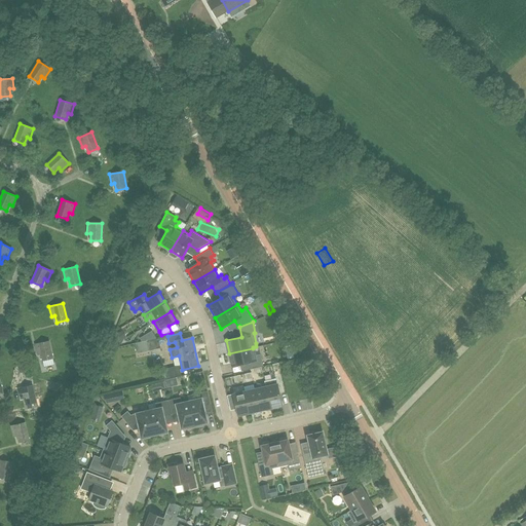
[(148,349),(158,346),(156,339),(138,343),(139,347),(147,345),(148,349)]
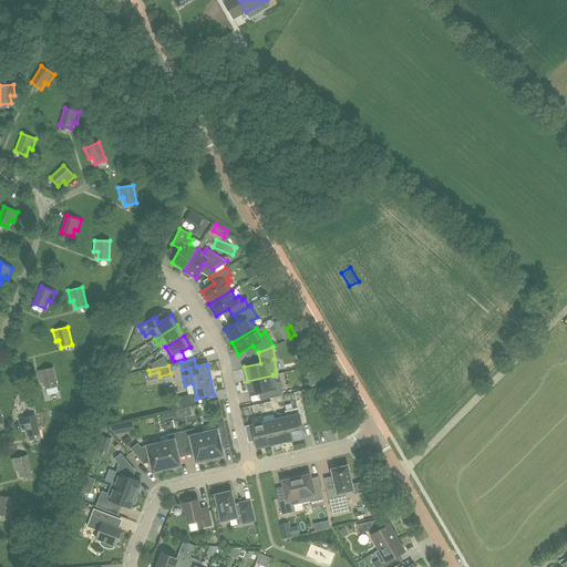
[(45,389),(57,387),(53,368),(38,371),(40,382),(43,381),(45,389)]
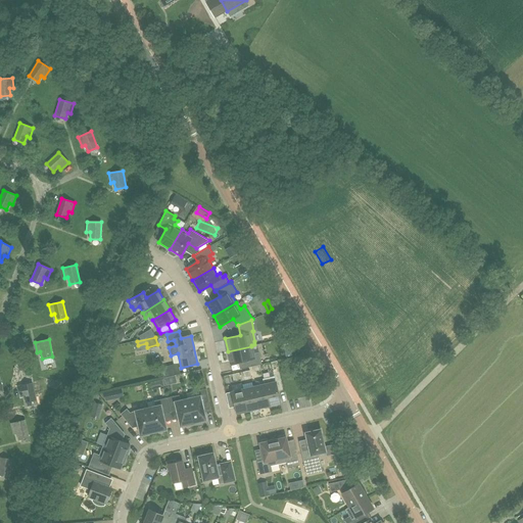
[(253,353),(251,346),(228,351),(231,365),(246,361),(248,368),(253,366),(259,365),(263,364),(259,351),(253,353)]
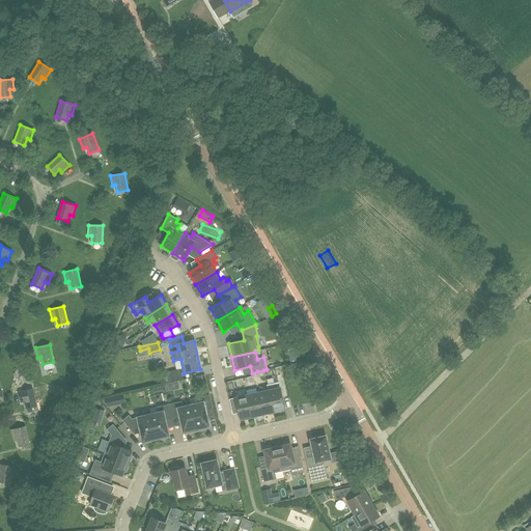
[(183,381),(180,372),(180,369),(166,372),(168,384),(183,381)]
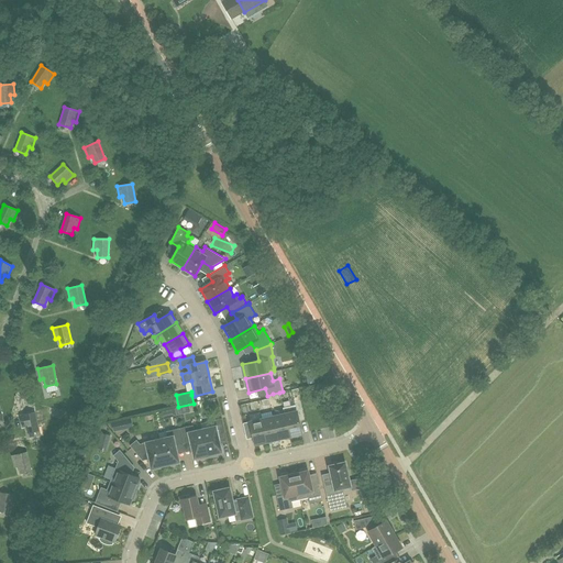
[(295,405),(284,407),(290,437),(302,433),(299,421),(306,419),(301,400),(295,401),(295,405)]
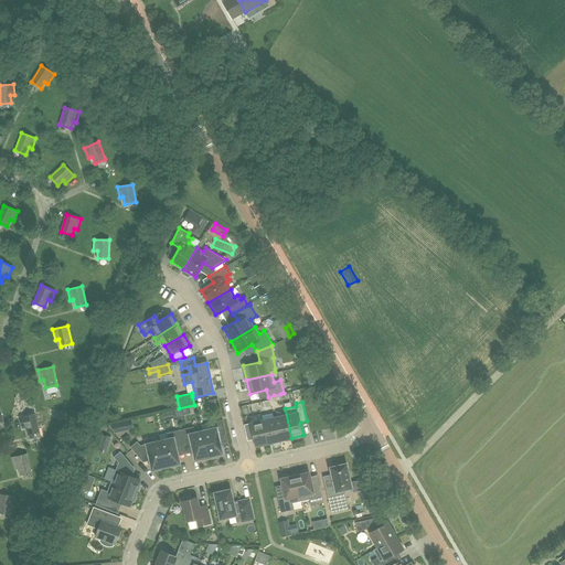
[(291,438),(285,408),(284,408),(285,415),(274,418),(279,440),(291,438)]
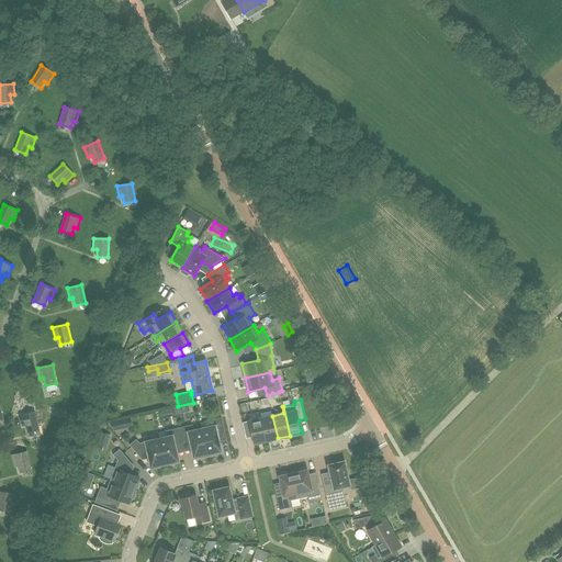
[(35,412),(20,415),(15,416),(18,426),(25,425),(27,433),(38,429),(35,412)]
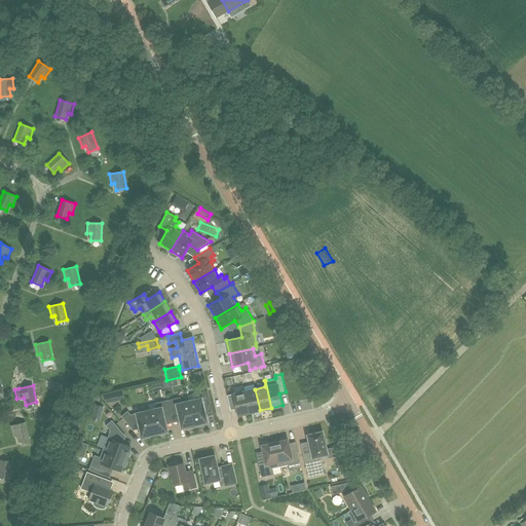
[(260,410),(255,389),(245,391),(250,413),(260,410)]
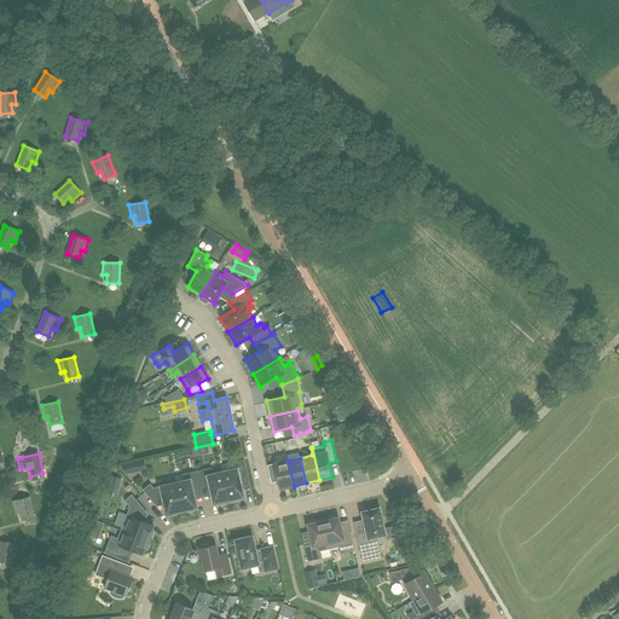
[(231,470),(223,473),(230,503),(238,501),(238,498),(244,497),(239,479),(248,476),(244,460),(230,463),(231,470)]
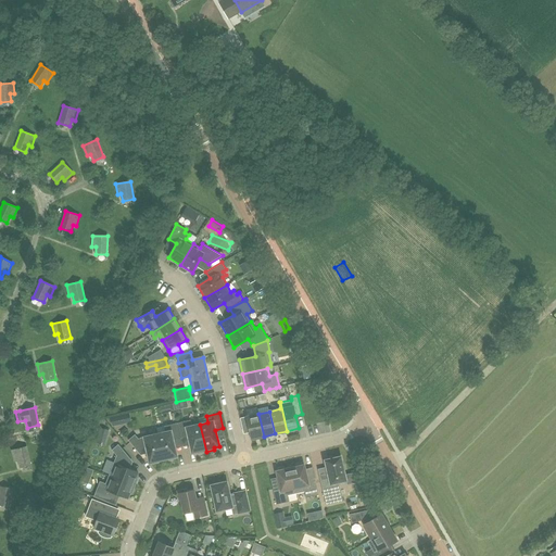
[(264,437),(258,414),(247,417),(252,439),(264,437)]
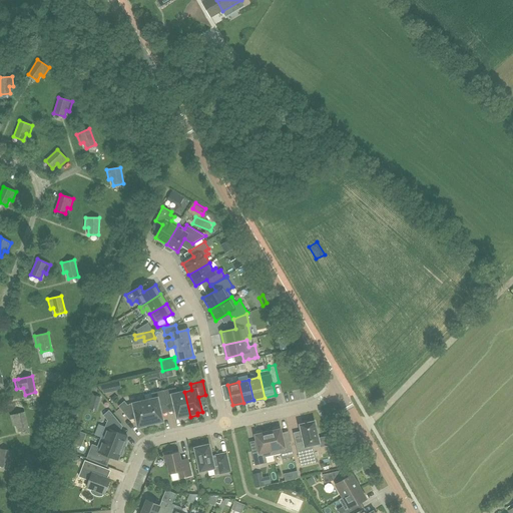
[(103,394),(115,391),(113,383),(101,385),(103,394)]
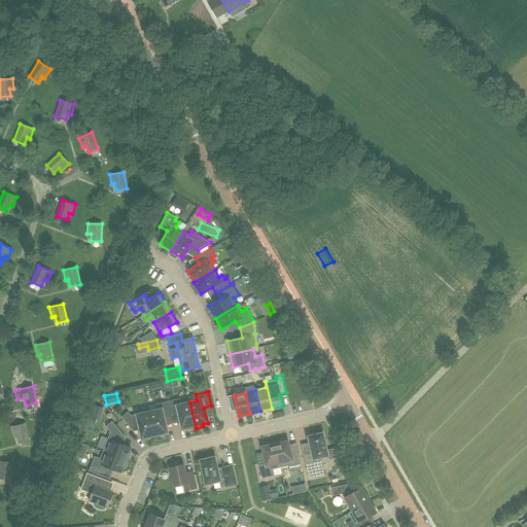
[(196,428),(189,402),(182,403),(180,398),(168,400),(171,415),(178,414),(182,429),(186,428),(187,430),(196,428)]
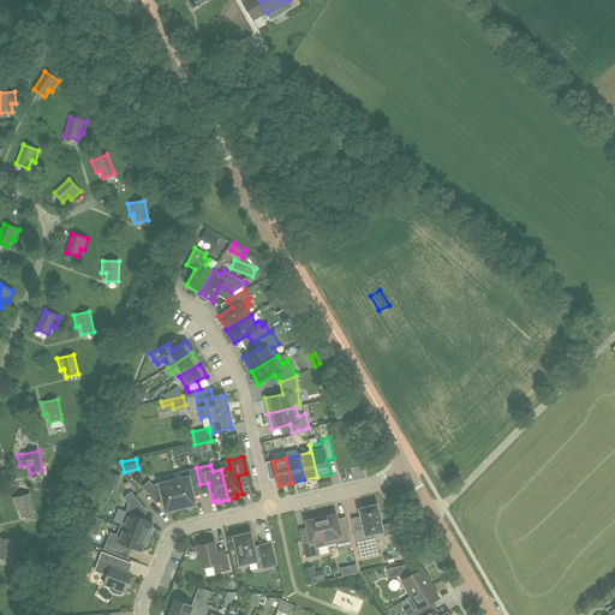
[(191,487),(199,484),(196,467),(181,471),(184,478),(174,481),(180,508),(186,507),(186,509),(195,507),(195,505),(196,505),(191,487)]
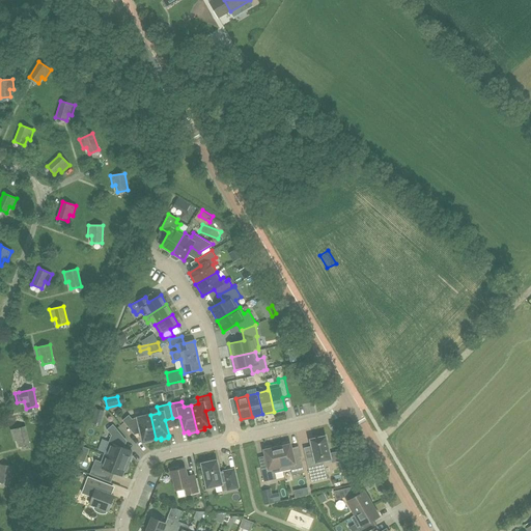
[(156,439),(150,415),(132,419),(129,415),(122,421),(133,430),(138,424),(139,424),(143,442),(145,441),(145,443),(151,442),(151,440),(156,439)]
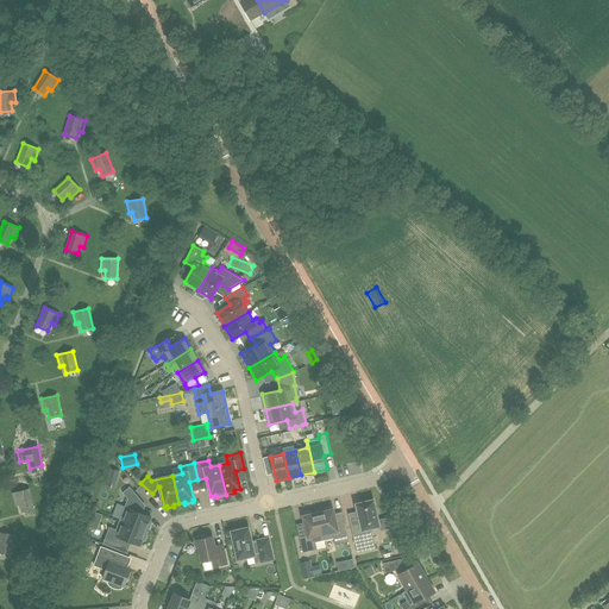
[(123,494),(127,500),(119,521),(148,533),(151,525),(149,523),(151,518),(133,510),(135,508),(142,502),(130,487),(123,494)]
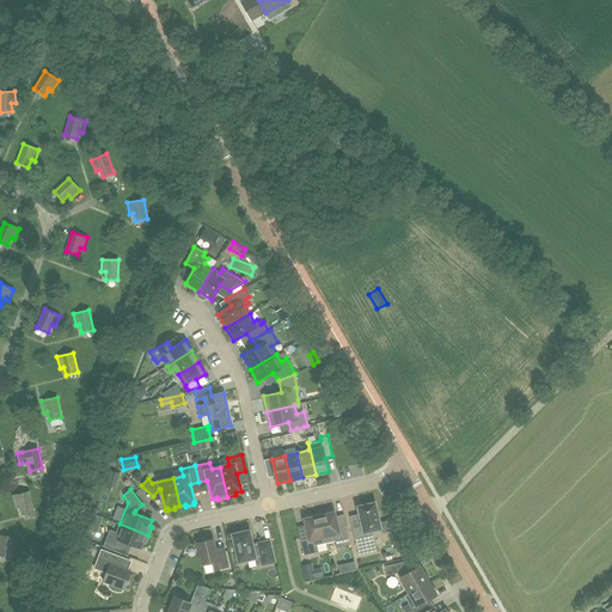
[(22,514),(34,512),(29,491),(12,496),(16,507),(19,506),(22,514)]
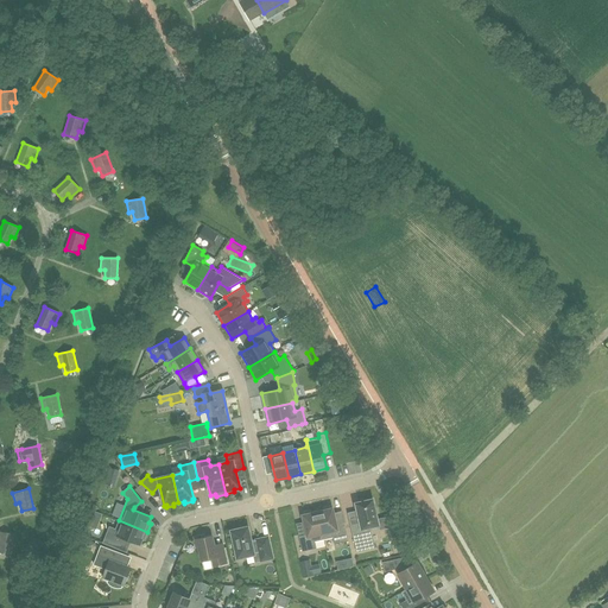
[(394,526),(388,517),(377,519),(377,515),(378,513),(377,510),(374,508),(373,500),(365,501),(362,500),(359,501),(358,504),(355,504),(360,524),(350,525),(355,545),(373,540),(369,529),(379,526),(379,530),(394,526)]
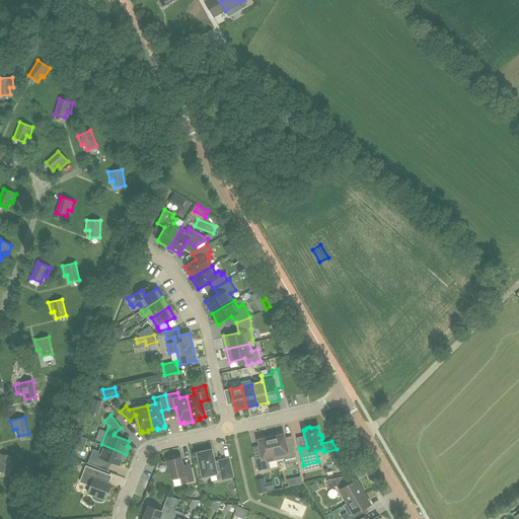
[(277,436),(271,437),(277,461),(284,459),(286,465),(297,462),(294,447),(289,448),(289,447),(288,446),(288,447),(287,445),(284,435),(283,435),(281,433),(277,434),(277,436)]
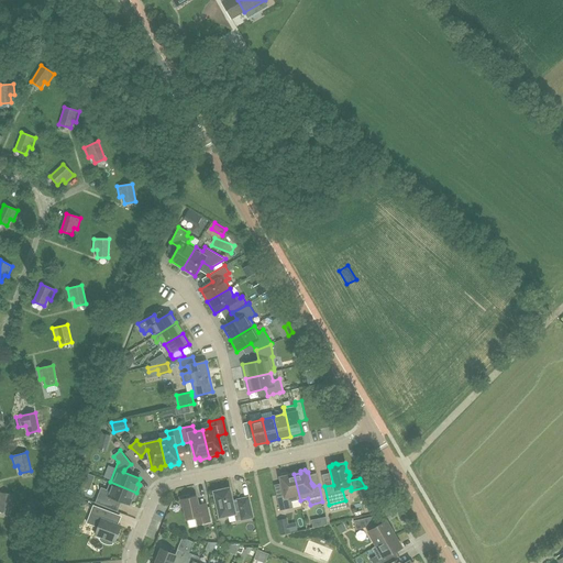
[(300,500),(294,474),(288,476),(286,474),(282,475),(282,477),(279,477),(284,495),(276,496),(279,511),(293,508),(291,503),(300,500)]
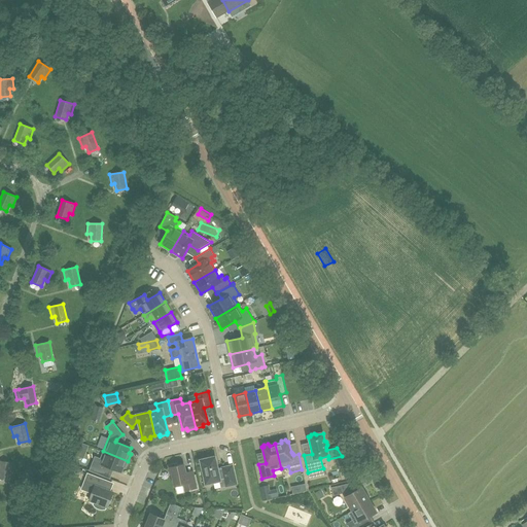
[(125,468),(128,461),(103,451),(100,459),(95,456),(89,471),(102,477),(106,467),(120,472),(123,468),(125,468)]
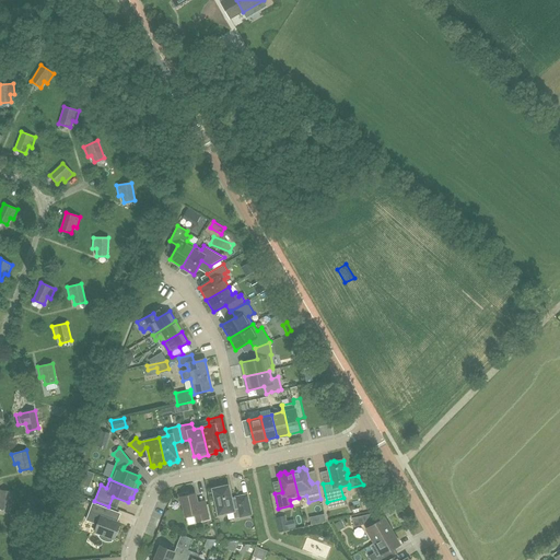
[(219,489),(213,490),(218,510),(216,510),(217,517),(228,515),(226,512),(233,511),(238,510),(241,517),(252,515),(247,496),(235,498),(236,499),(231,500),(228,487),(226,487),(225,486),(219,487),(219,489)]
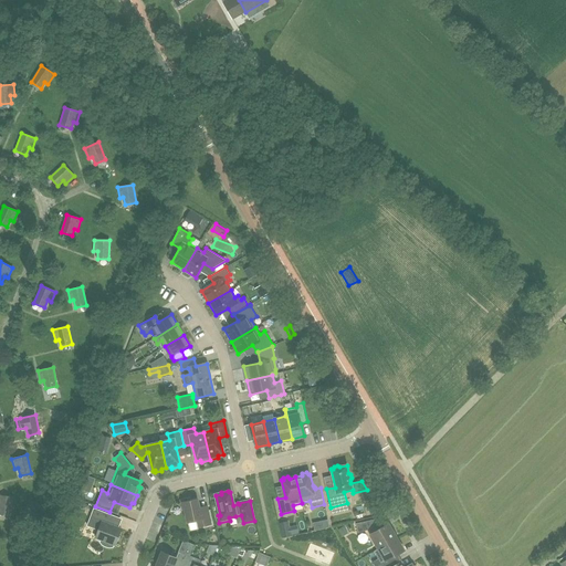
[(0,514),(10,515),(12,496),(0,495),(0,514)]
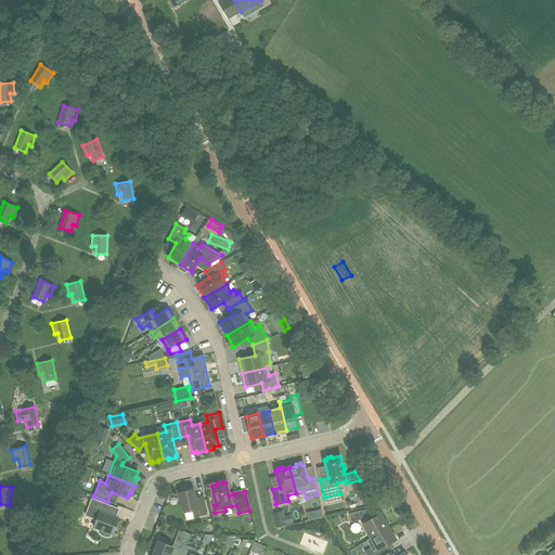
[(185,489),(177,491),(179,501),(181,500),(184,513),(193,511),(194,517),(207,515),(204,501),(196,502),(193,490),(186,491),(185,489)]
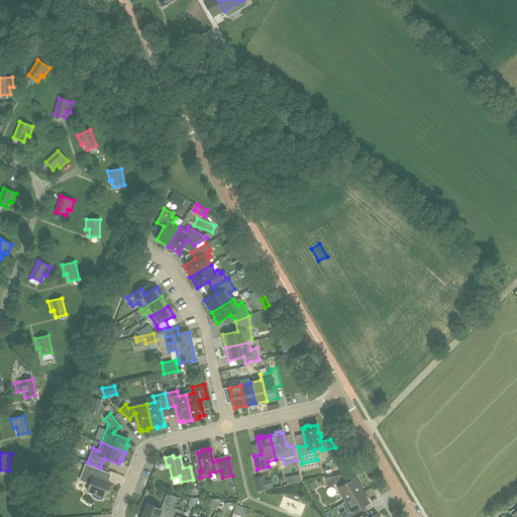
[(337,468),(342,471),(345,466),(340,462),(337,468)]
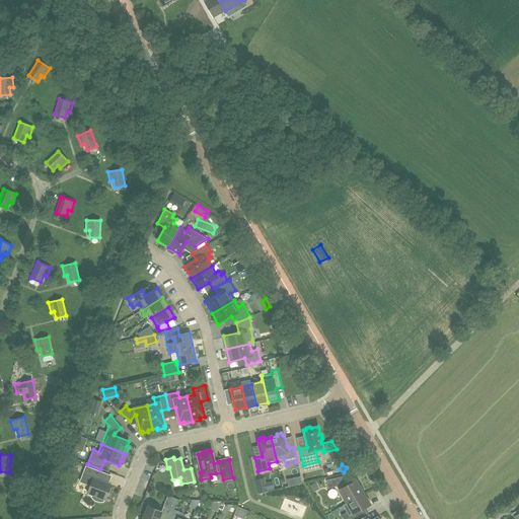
[(93,496),(92,498),(94,500),(96,501),(98,502),(100,502),(103,502),(103,500),(105,500),(112,486),(101,482),(104,473),(86,466),(80,483),(90,487),(87,494),(93,496)]
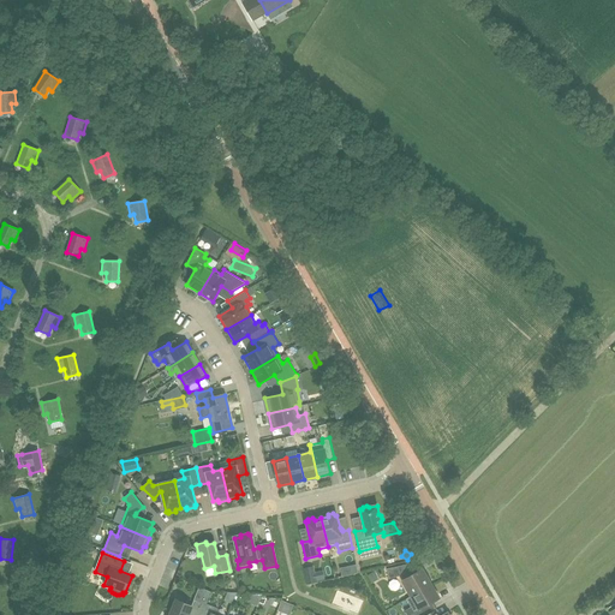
[(402,580),(411,596),(430,585),(422,569),(411,575),(410,574),(408,574),(402,566),(387,569),(389,578),(401,575),(404,579),(402,580)]
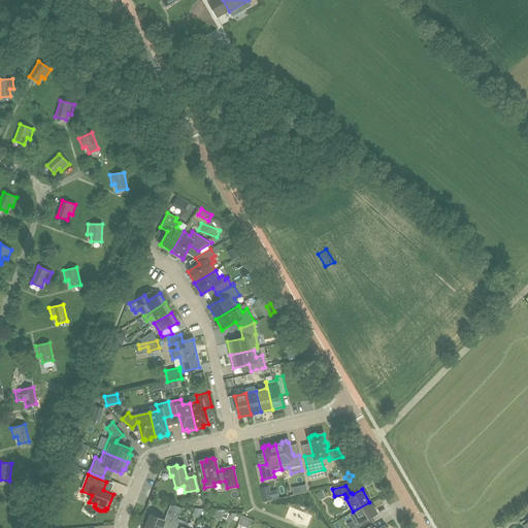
[(376,514),(369,502),(353,512),(356,517),(352,520),(353,521),(348,524),(350,527),(365,527),(362,522),(376,514)]
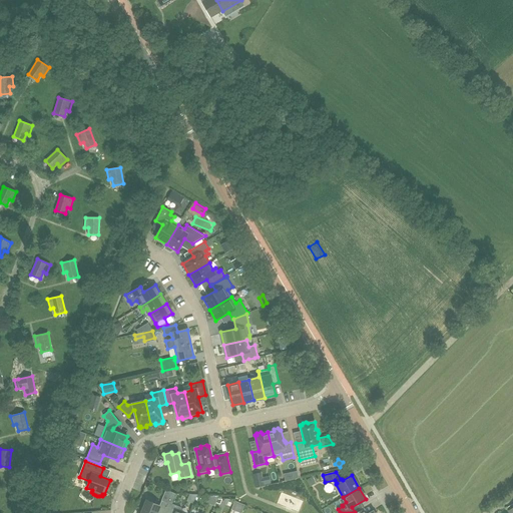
[(305,512),(307,501),(285,497),(283,508),(305,512)]
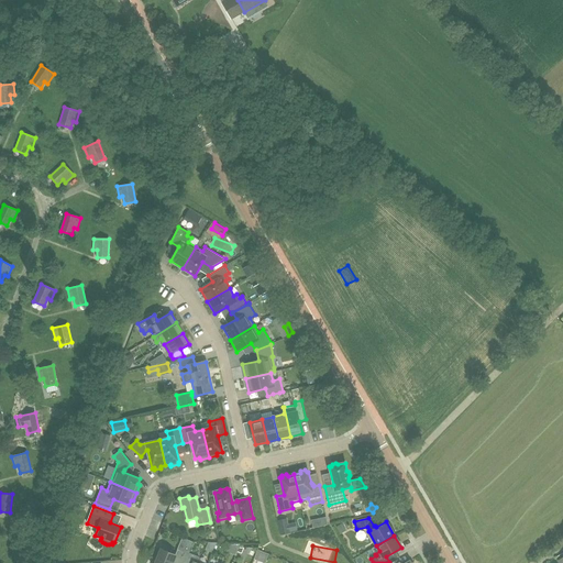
[(180,562),(186,553),(177,550),(175,555),(161,549),(156,560),(155,559),(153,562),(180,562)]
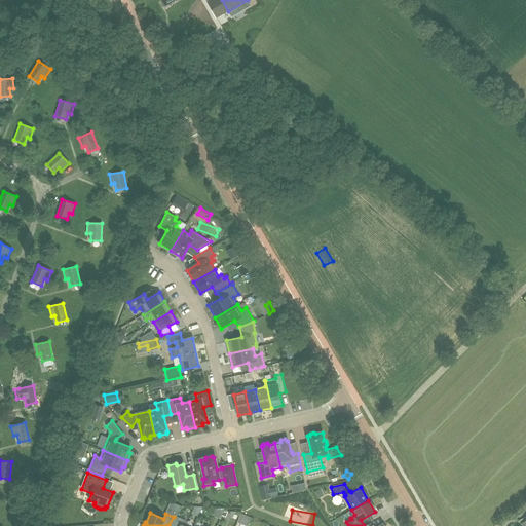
[(187,525),(188,525),(186,522),(185,521),(184,520),(177,517),(173,525),(187,525)]
